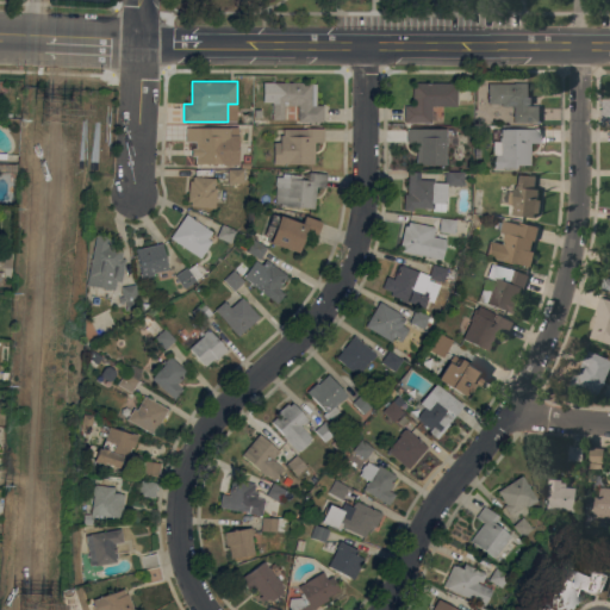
[(272,81),(312,81),(312,82),(317,82),(317,105),(324,105),(324,122),(298,122),(299,105),(285,105),(285,119),(272,119),(272,81)]
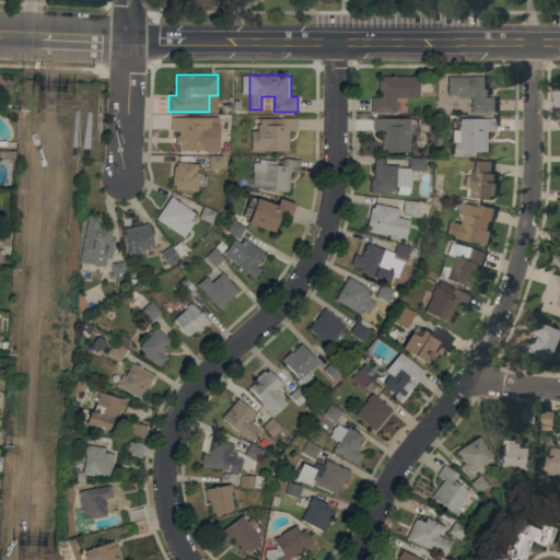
[(420,76),(420,97),(397,96),(396,112),(372,112),(372,96),(380,96),(380,76),(420,76)]
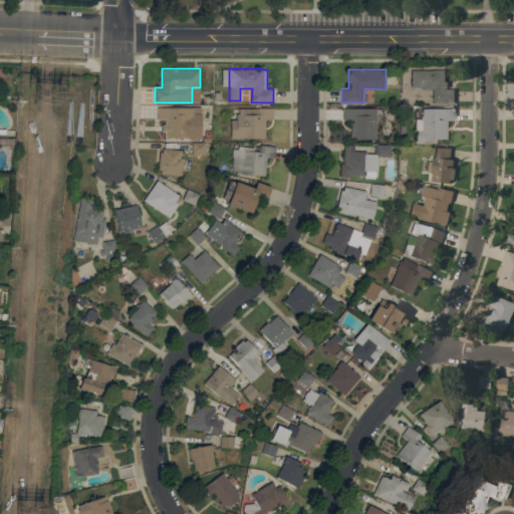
[(445,69),(445,81),(448,81),(448,88),(445,88),(445,89),(455,89),(455,103),(433,103),(433,89),(423,89),(423,87),(411,87),(411,69),(445,69)]
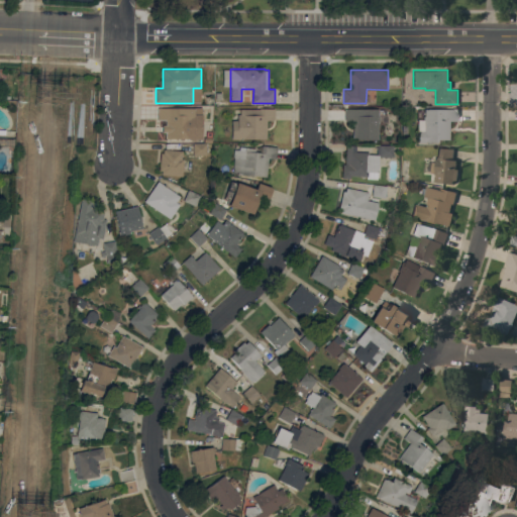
[(7,95),(11,95),(11,99),(0,98),(0,90),(7,91),(7,95)]
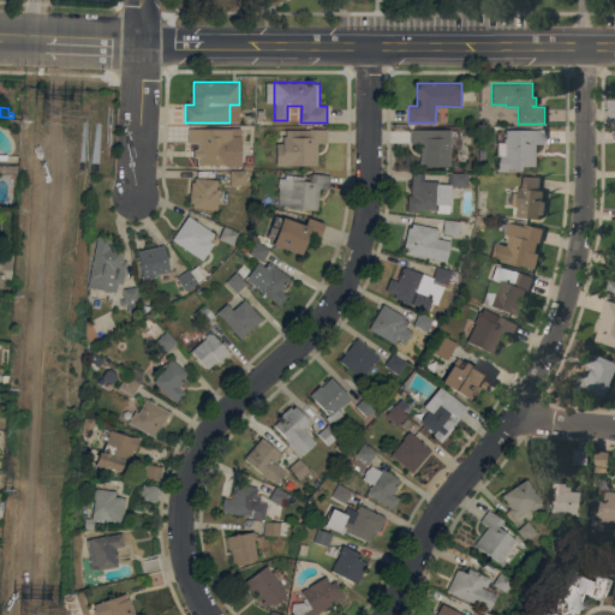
[(225,136),(227,136),(227,129),(239,129),(239,136),(242,136),(240,166),(225,165),(219,165),(219,166),(215,166),(215,165),(197,165),(197,157),(193,156),(193,148),(197,148),(197,143),(187,142),(187,127),(219,129),(219,136),(225,136)]
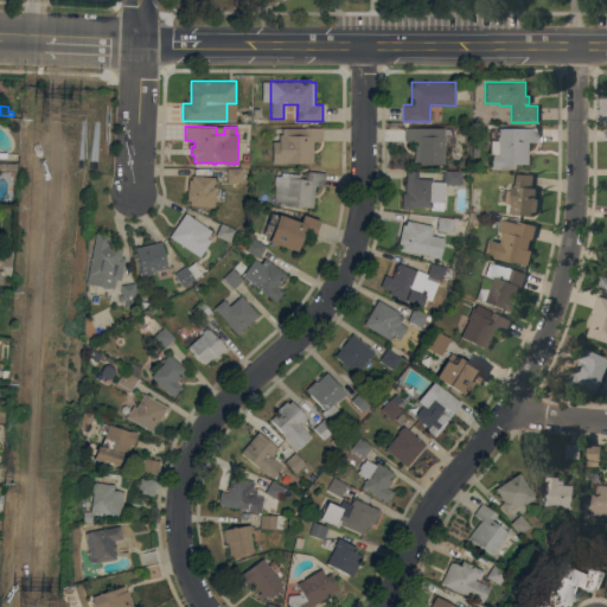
[(313,163),(287,163),(287,164),(272,164),(273,140),(279,141),(279,134),(282,134),(282,127),(305,128),(305,127),(323,127),(323,141),(313,141),(313,163)]
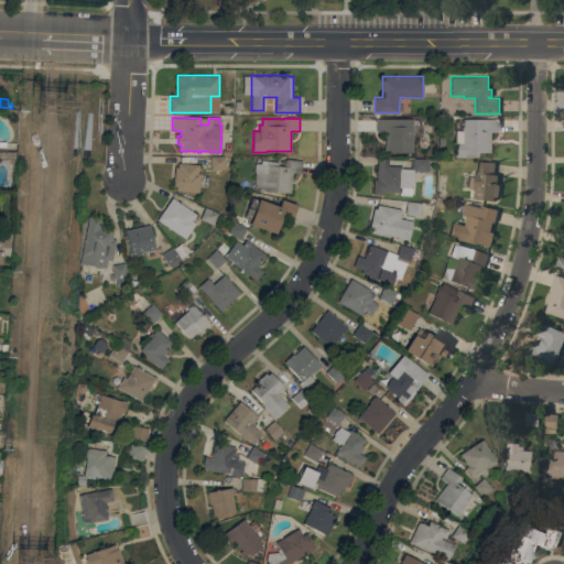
[(413,118),(413,126),(414,126),(414,133),(420,133),(420,148),(413,148),(413,152),(386,152),(386,131),(377,131),(377,118),(413,118)]
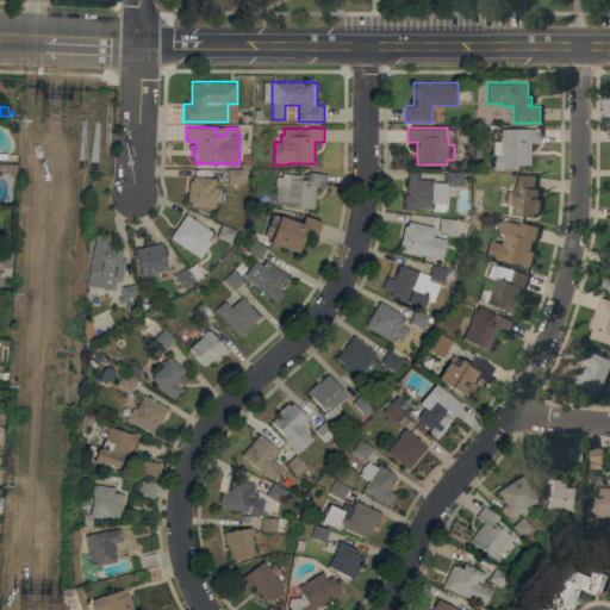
[(540,129),(540,142),(530,142),(530,165),(517,165),(517,167),(503,167),(503,168),(493,168),(493,155),(493,141),(499,141),(499,137),(500,137),(500,128),(540,129)]
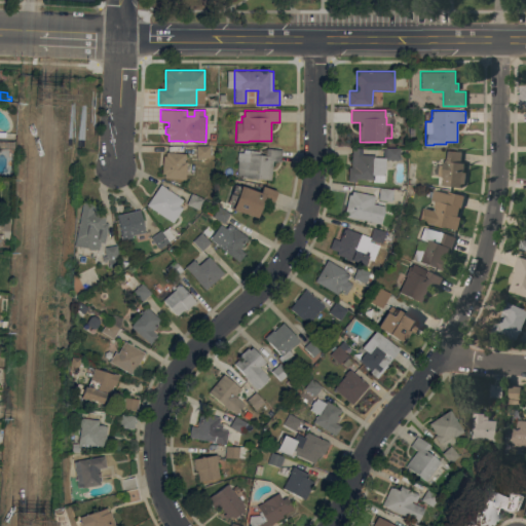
[(210,157),(197,157),(197,146),(208,146),(208,140),(216,140),(216,145),(211,145),(211,146),(210,157)]
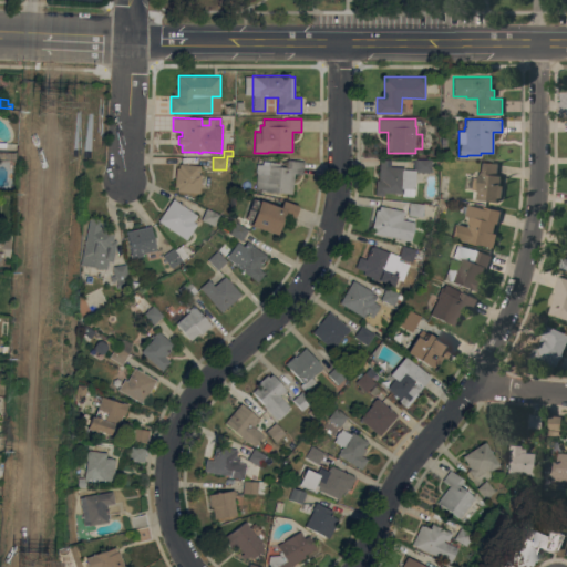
[(265,192),(265,191),(256,189),(257,173),(256,173),(257,163),(268,164),(268,161),(280,163),(280,166),(287,166),(287,160),(305,161),(303,174),(295,173),(292,194),(265,192)]
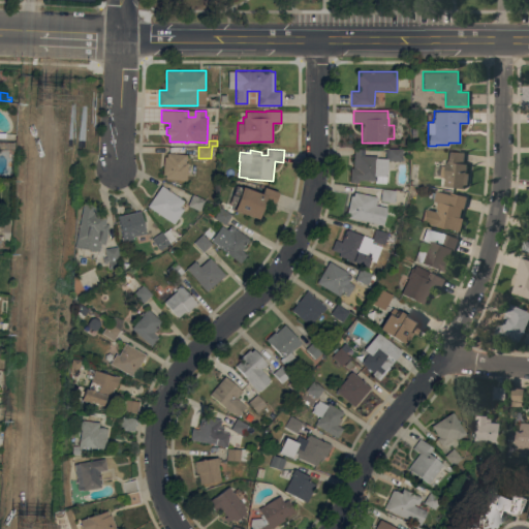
[(354,149),(365,149),(364,155),(377,155),(377,157),(385,158),(386,149),(403,150),(403,161),(389,160),(390,159),(385,159),(385,161),(387,161),(387,176),(377,176),(376,180),(359,179),(359,182),(350,182),(351,167),(353,167),(354,149)]
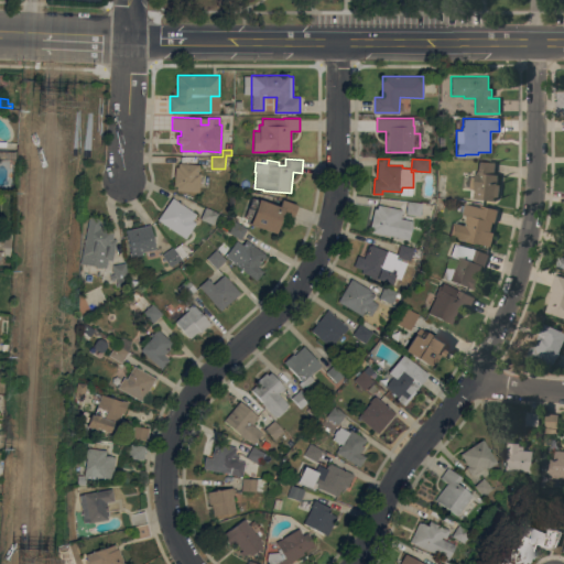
[(494,174),(498,175),(497,185),(500,185),(498,197),(495,197),(495,201),(473,198),(474,191),(473,191),(473,190),(462,188),(463,176),(475,177),(476,171),(477,171),(478,161),(495,163),(494,174)]
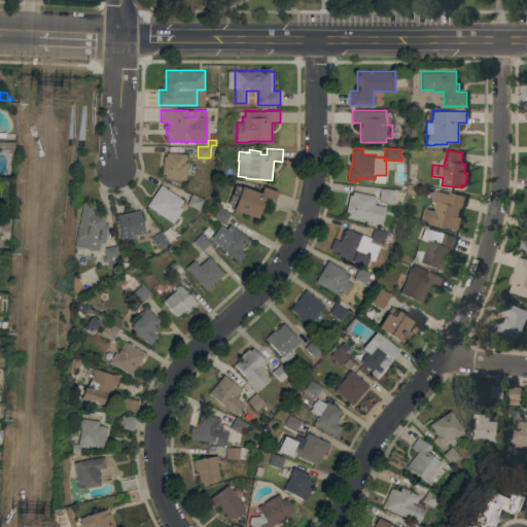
[(164,155),(167,155),(167,151),(185,153),(185,155),(187,155),(186,160),(185,160),(185,162),(187,162),(186,179),(165,178),(165,173),(163,173),(164,155)]
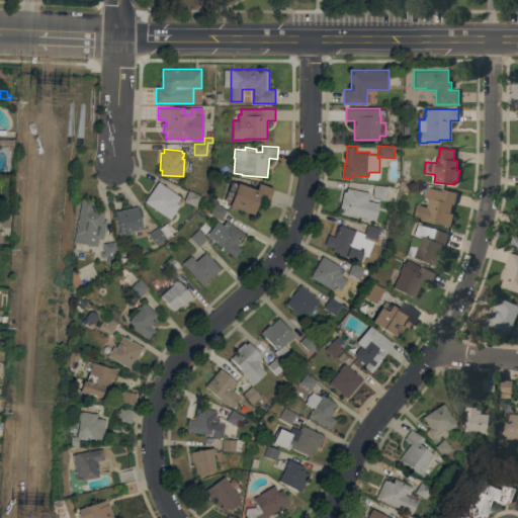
[(181,196),(177,202),(180,204),(171,219),(145,201),(158,181),(181,196)]
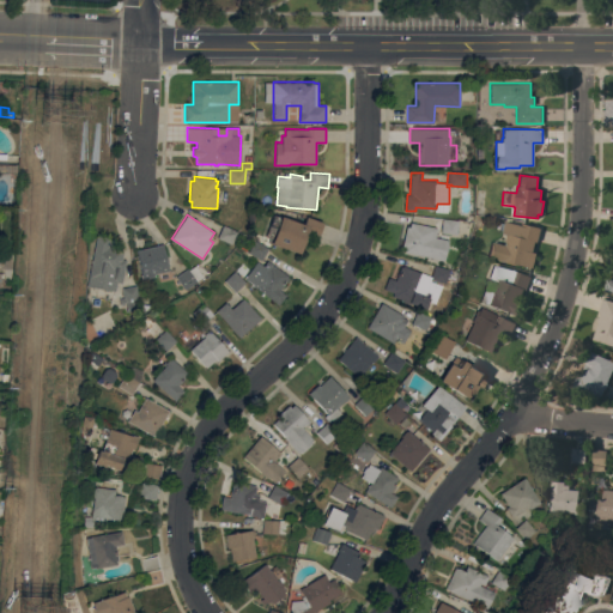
[(323,223),(317,237),(307,234),(299,254),(272,243),(273,238),(266,236),(273,214),(280,217),(281,216),(303,224),(307,217),(323,223)]
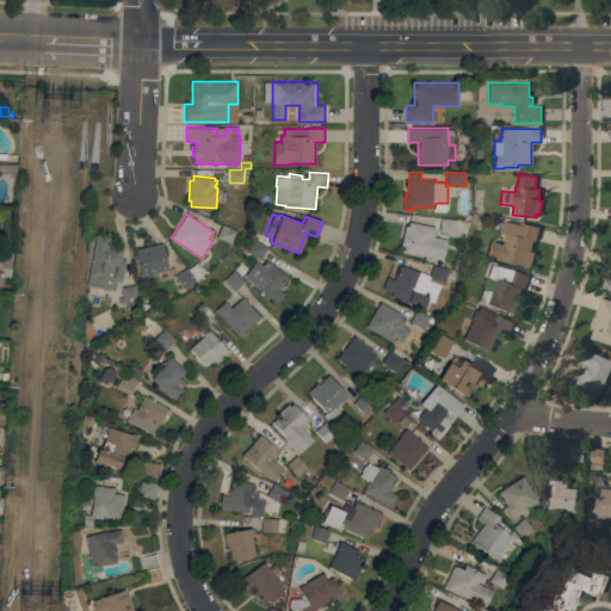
[(457,220),(456,234),(439,232),(442,218),(457,220)]
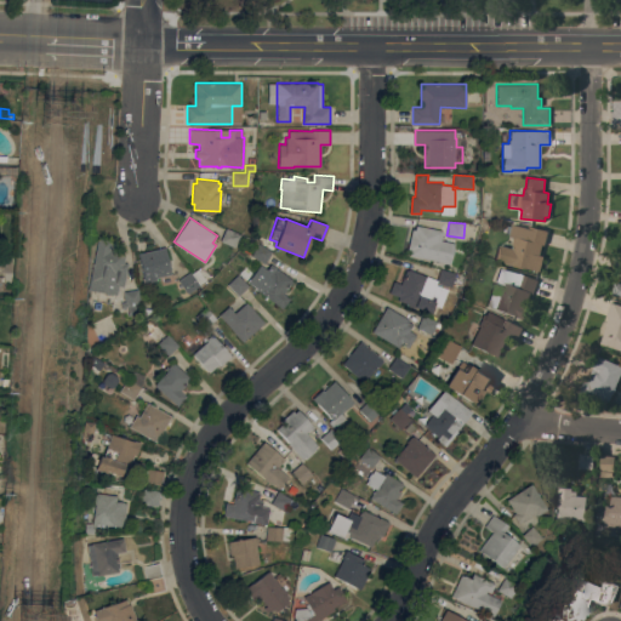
[(511,265),(494,261),(499,244),(512,248),(513,245),(512,245),(514,238),(510,237),(512,224),(529,228),(529,226),(548,231),(545,245),(542,245),(540,255),(543,256),(540,272),(511,265)]
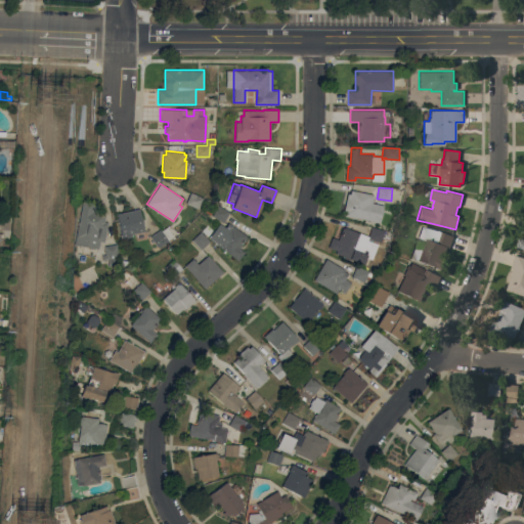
[(346,215),(347,211),(344,211),(348,193),(350,193),(351,190),(374,194),(372,203),(384,205),(381,222),(346,215)]
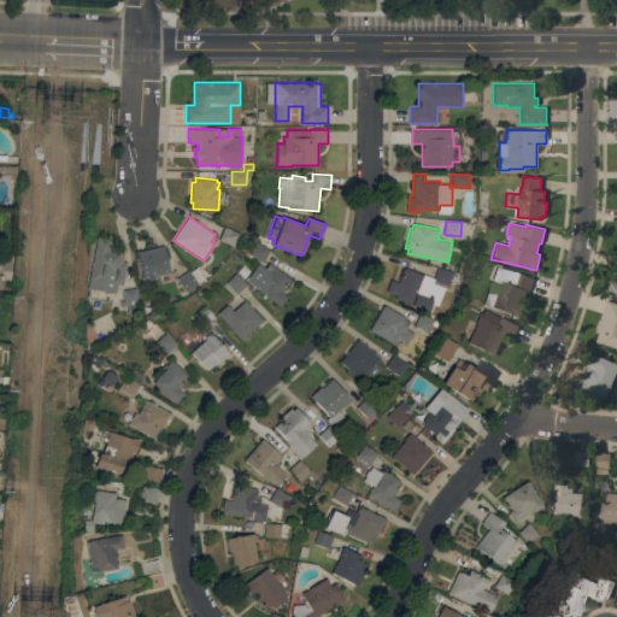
[(240,233),(234,246),(219,239),(224,227),(240,233)]
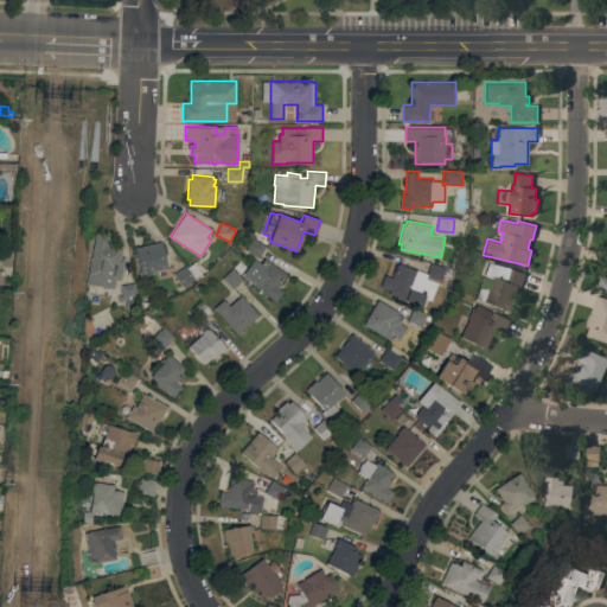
[(96,232),(109,235),(107,244),(122,247),(121,256),(126,257),(121,280),(116,279),(114,288),(87,283),(96,232)]
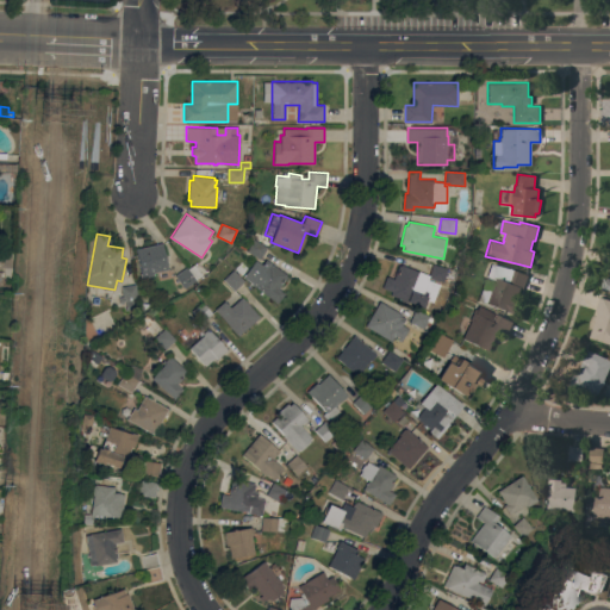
[(267,247),(261,259),(247,251),(254,238),(267,247)]
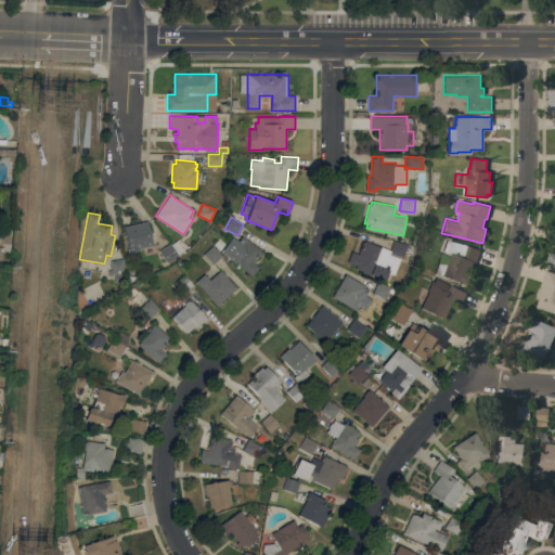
[(147,221),(153,245),(140,247),(141,250),(129,253),(128,248),(129,248),(124,227),(147,221)]
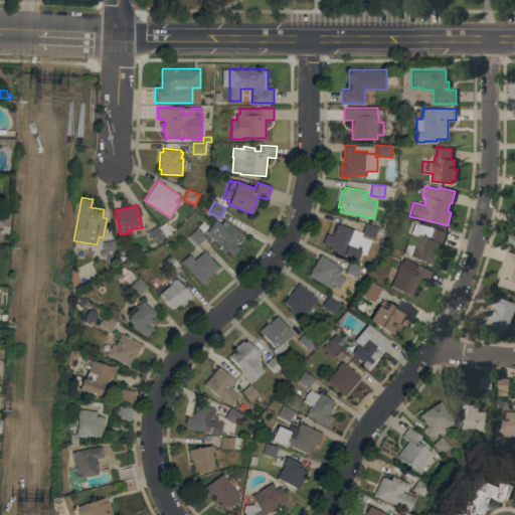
[(213,240),(228,221),(242,231),(242,232),(243,233),(240,236),(239,236),(238,237),(239,238),(235,243),(240,247),(234,255),(213,240)]
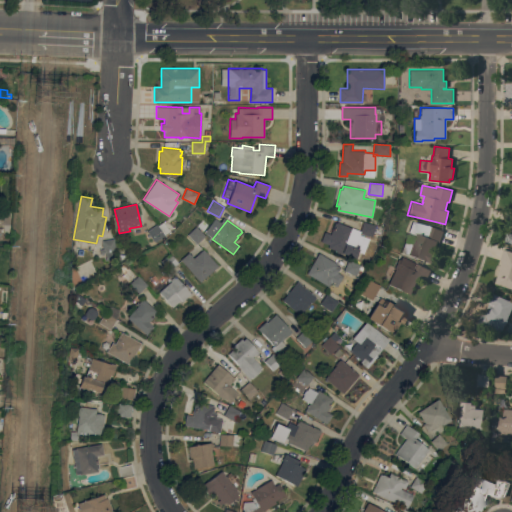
[(158,225),(163,221),(170,230),(165,234),(156,241),(148,230),(157,223),(158,225)]
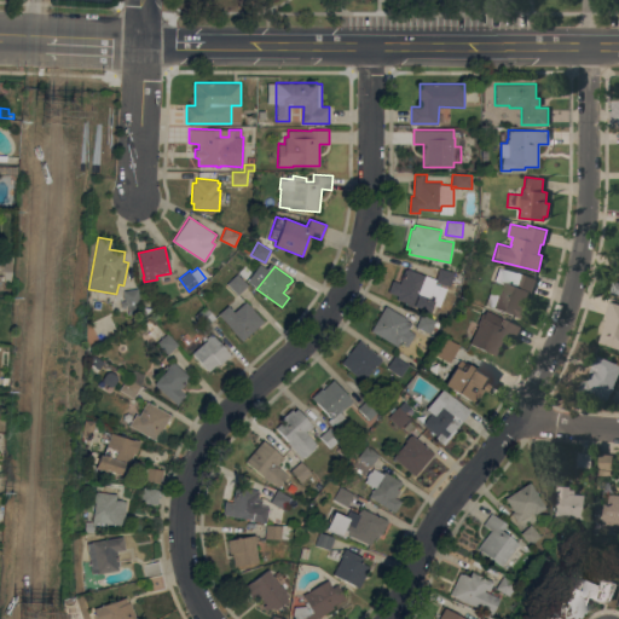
[(397,299),(398,295),(388,291),(393,279),(400,283),(405,268),(406,268),(408,267),(432,277),(429,282),(447,288),(440,306),(435,305),(435,306),(433,305),(431,312),(397,299)]
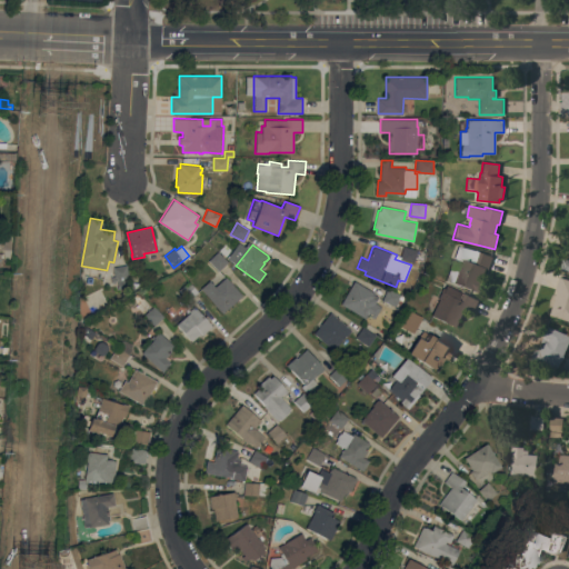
[(488,269),(486,269),(481,281),(483,282),(479,293),(475,291),(475,290),(446,279),(453,259),(460,261),(460,260),(453,258),(458,246),(492,257),(488,269)]
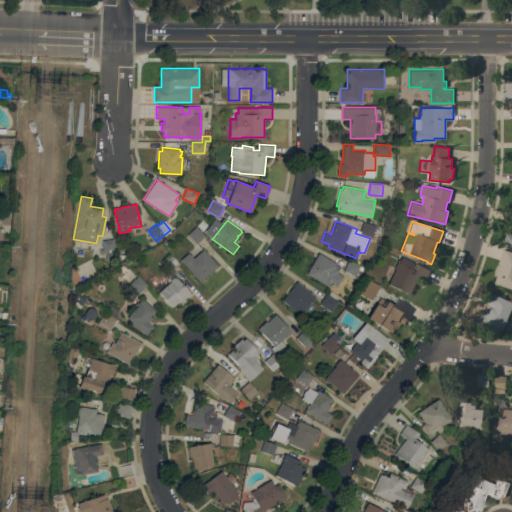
[(376,225),(373,237),(366,235),(366,234),(360,233),(363,222),(376,225)]
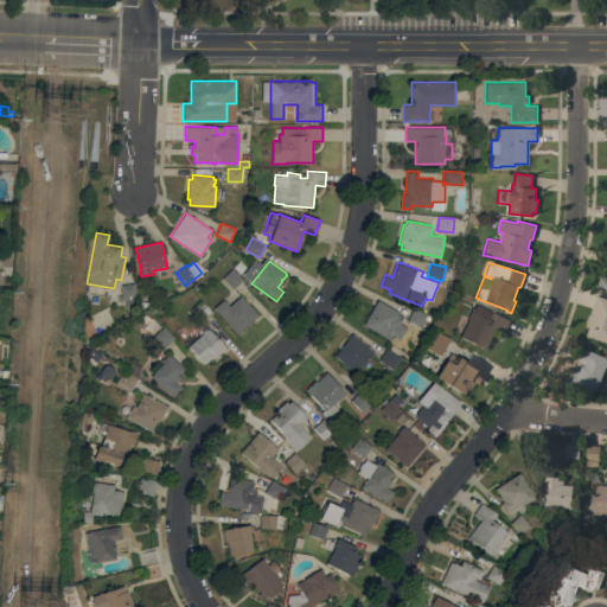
[(243,279),(234,289),(223,278),(232,268),(243,279)]
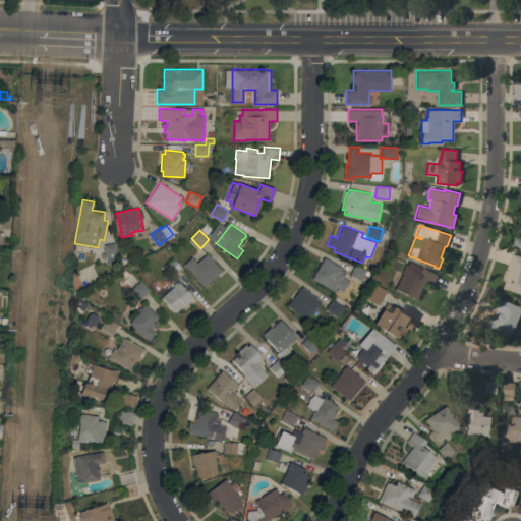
[(520,238),(520,239),(514,237),(512,247),(520,249),(520,238)]
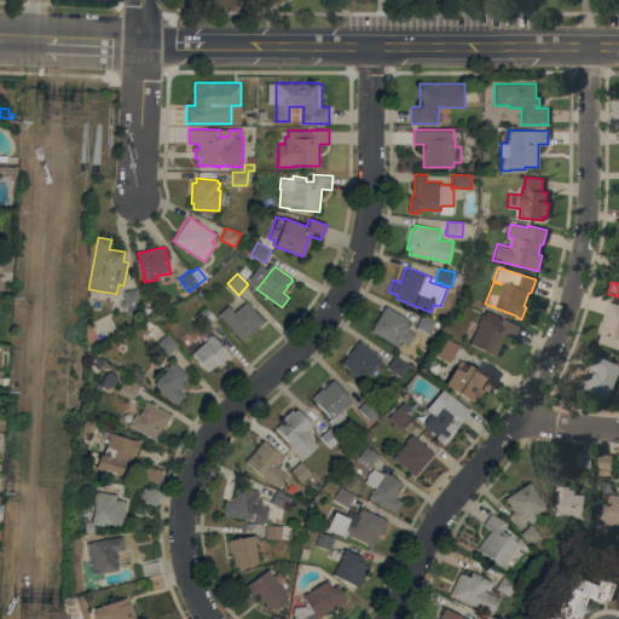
[(123,290),(138,288),(140,304),(136,305),(137,313),(128,314),(127,306),(122,307),(121,301),(125,301),(123,290)]
